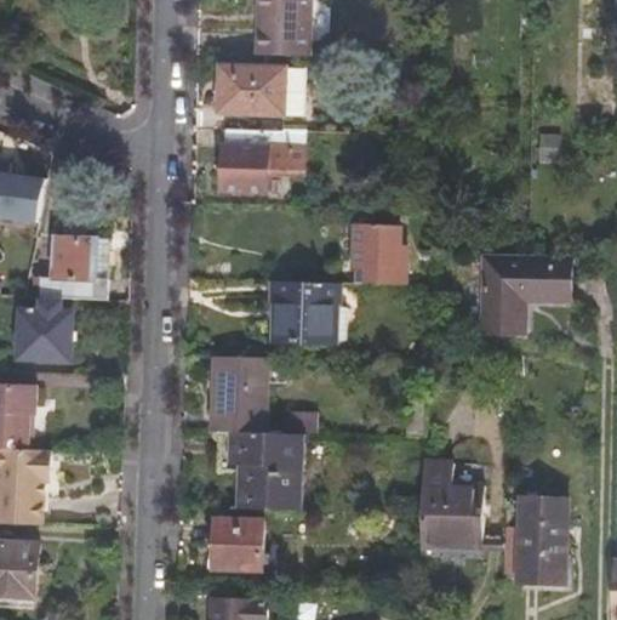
[(256,0),(255,55),(308,55),(308,0),(256,0)]
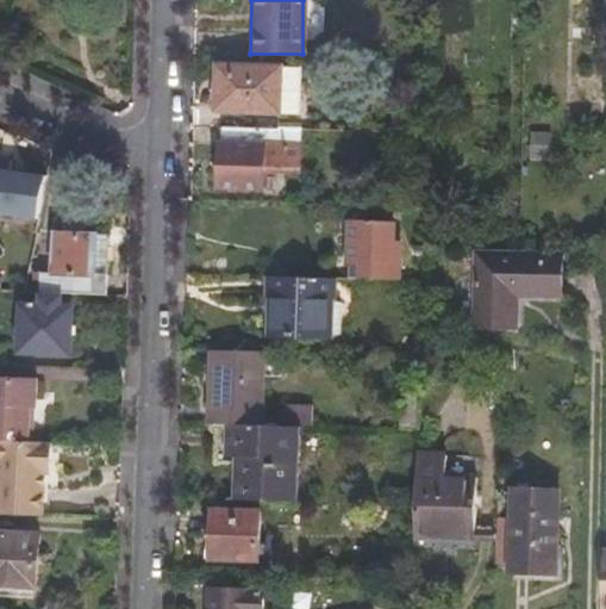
[(281,64),(213,62),(212,110),(279,112),(281,64)]
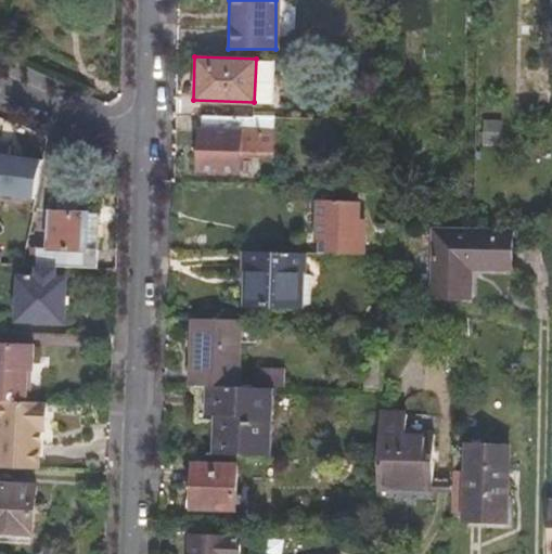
[(273,152),(274,116),(202,115),(201,133),(199,133),(197,171),(240,174),(240,152),(273,152)]
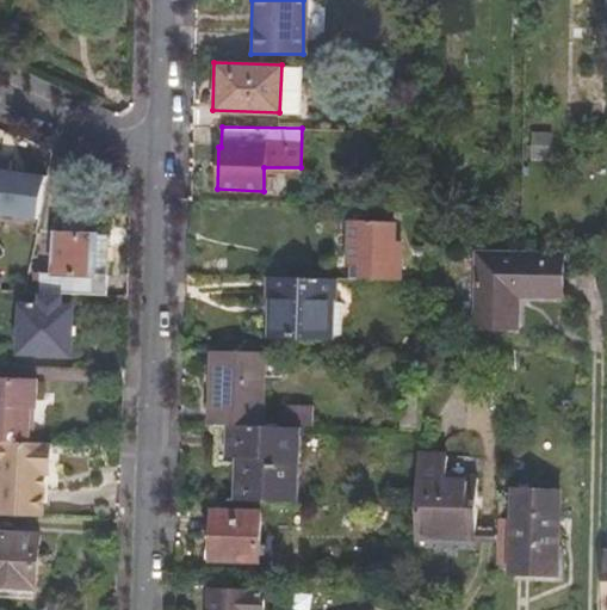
[(10,203),(0,202),(0,291),(4,291),(10,203)]
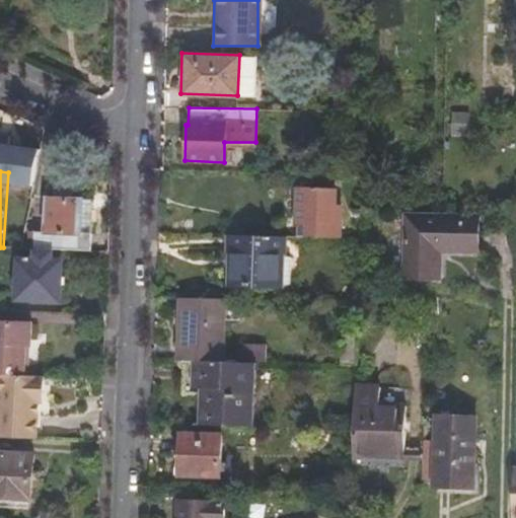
[(293,236),(336,237),(337,208),(329,208),(329,191),(294,190),(293,236)]
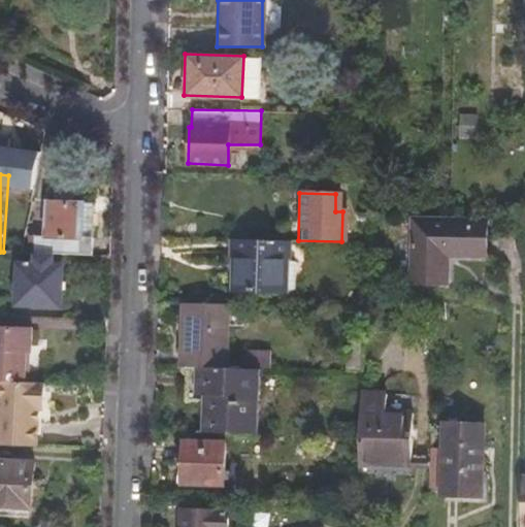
[(35,252),(91,253),(92,200),(47,199),(44,236),(30,236),(30,243),(35,244),(35,252)]
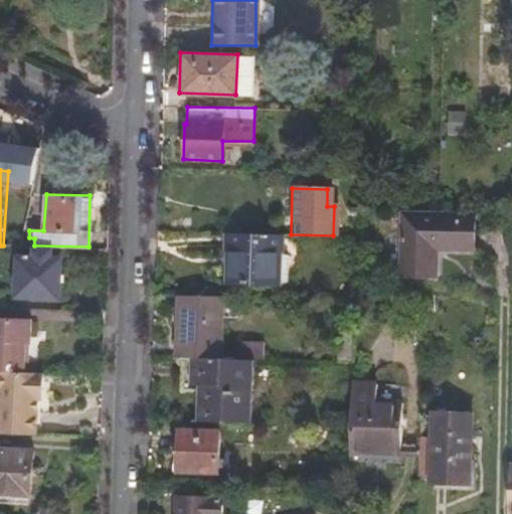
[(472,216),(398,213),(396,276),(432,277),(433,248),(470,249),(472,216)]
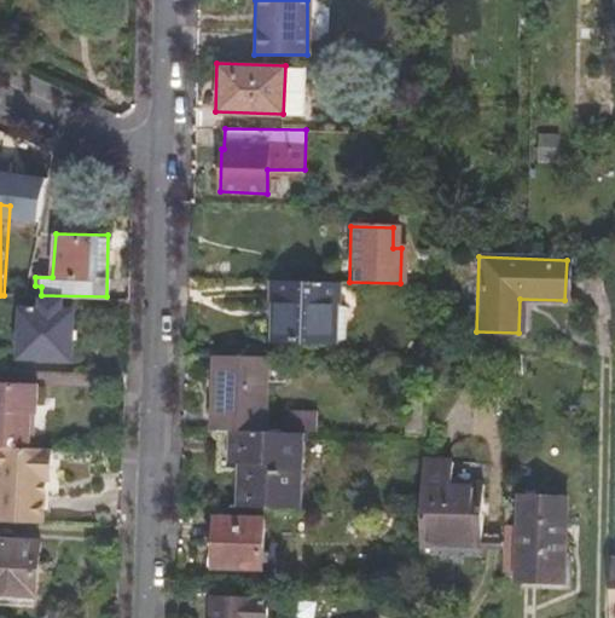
[(337,306),(338,282),(272,281),(272,305),(279,305),(278,345),(329,345),(330,305),(337,306)]
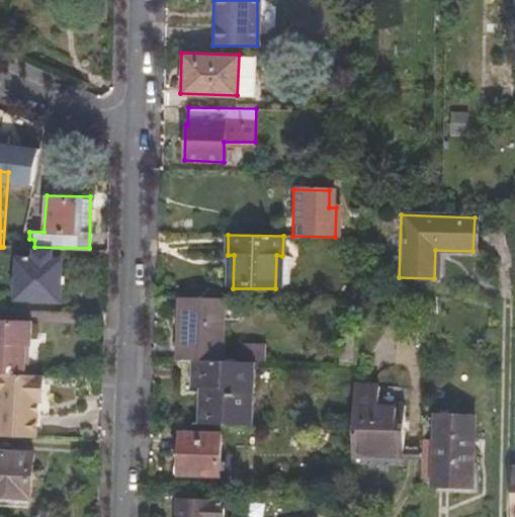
[(33,261),(16,260),(15,297),(58,298),(59,261),(49,261),(49,255),(33,254),(33,261)]
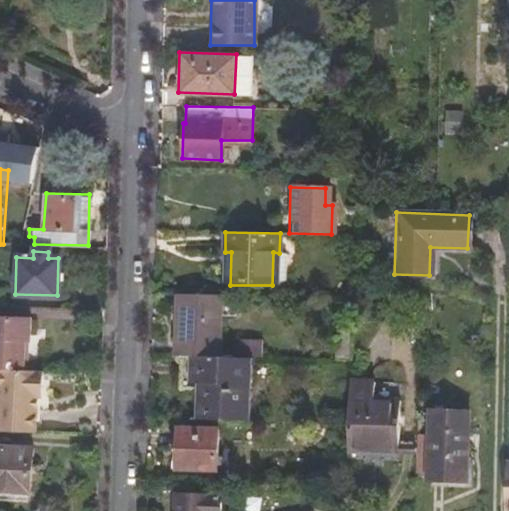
[(178,354),(195,355),(221,355),(221,293),(179,292),(178,354)]
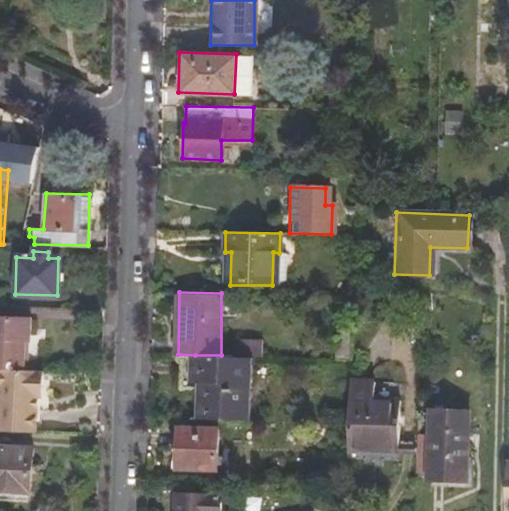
[(0,369),(22,371),(23,340),(29,340),(29,320),(0,318),(0,369)]
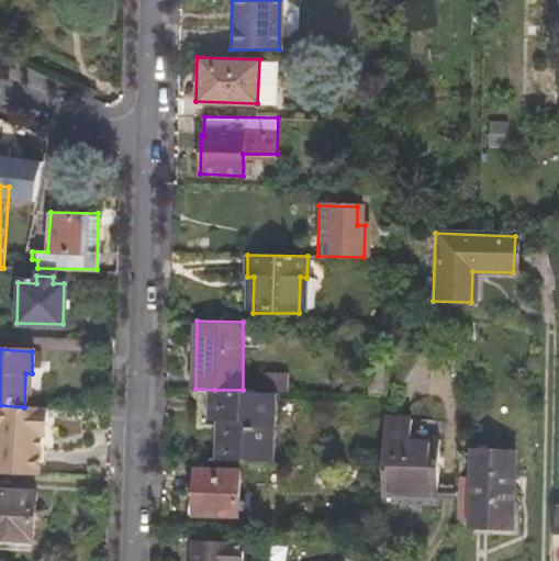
[(222,421),(221,460),(275,460),(276,390),(243,390),(214,390),(213,421),(222,421)]
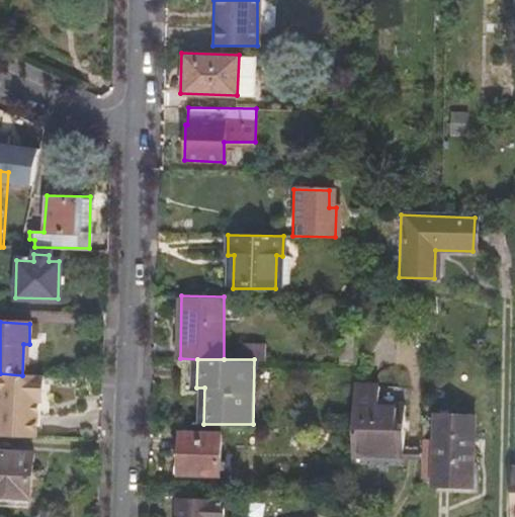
[(40,401),(41,375),(22,375),(0,373),(0,435),(32,436),(33,401),(40,401)]
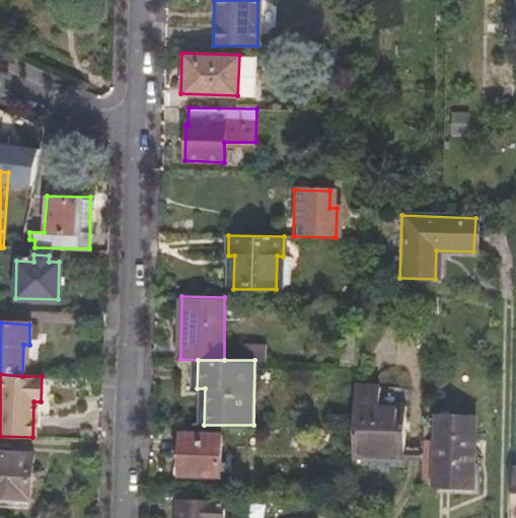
[(351,426),(350,455),(402,457),(404,404),(377,403),(377,386),(353,385),(351,426)]
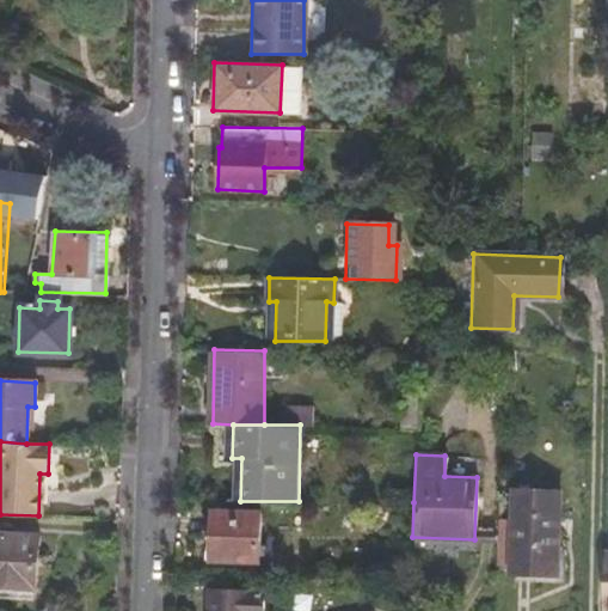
[(449,456),(448,474),(478,475),(479,458),(449,456)]
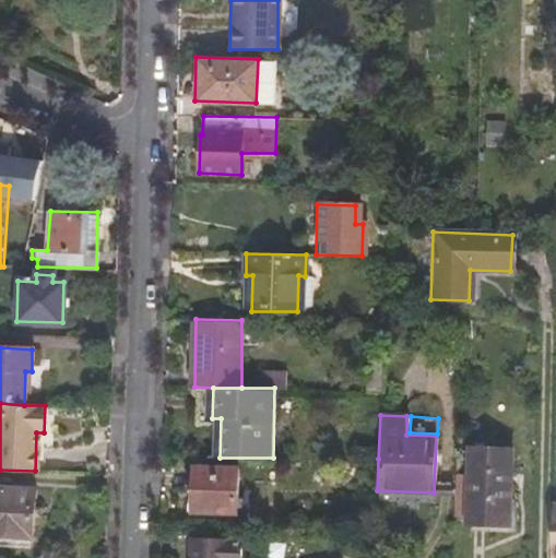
[(510,448),(465,446),(462,522),(507,524),(510,448)]
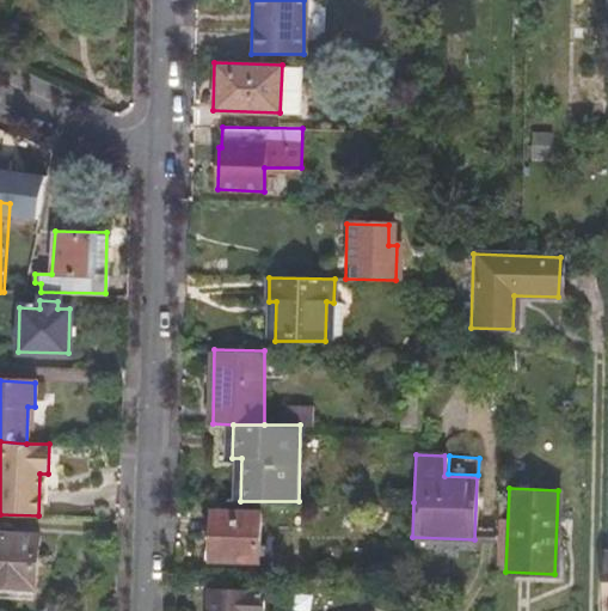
[(255,514),(208,513),(207,560),(255,561),(255,514)]
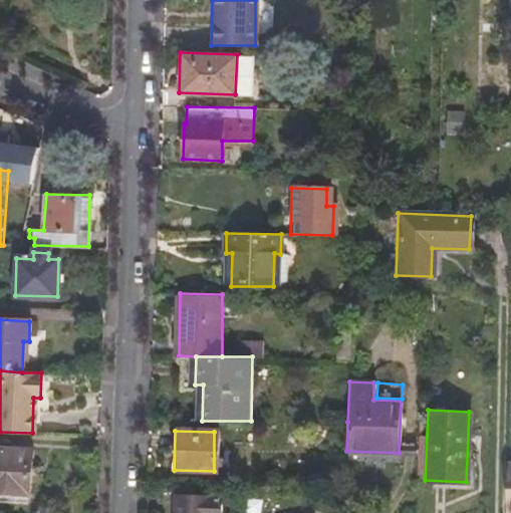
[(31,450),(0,449),(0,493),(29,495),(31,450)]
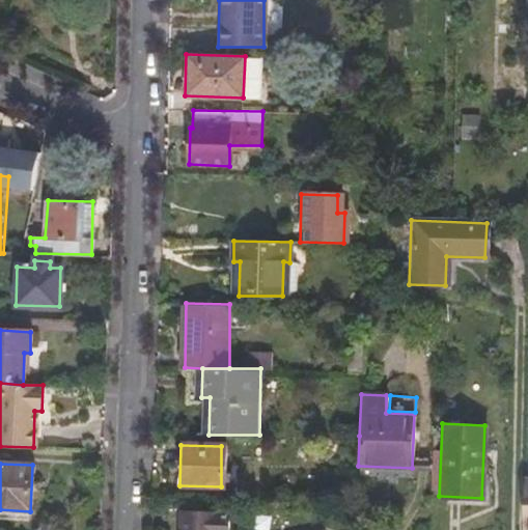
[(230,529),(230,514),(184,513),(183,529),(230,529)]
